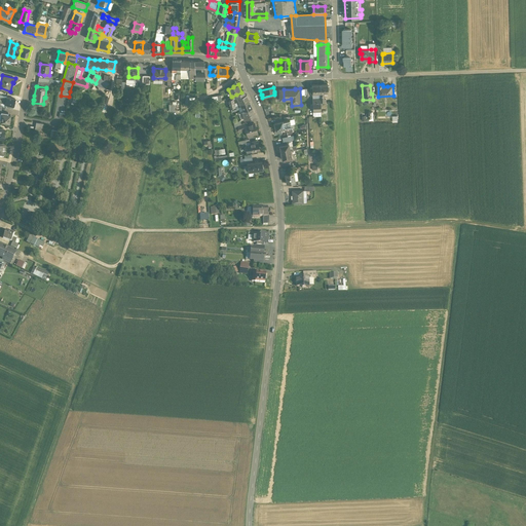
[(245,95),(243,91),(241,92),(236,95),(237,98),(238,98),(240,105),(249,101),(246,95),(245,95)]
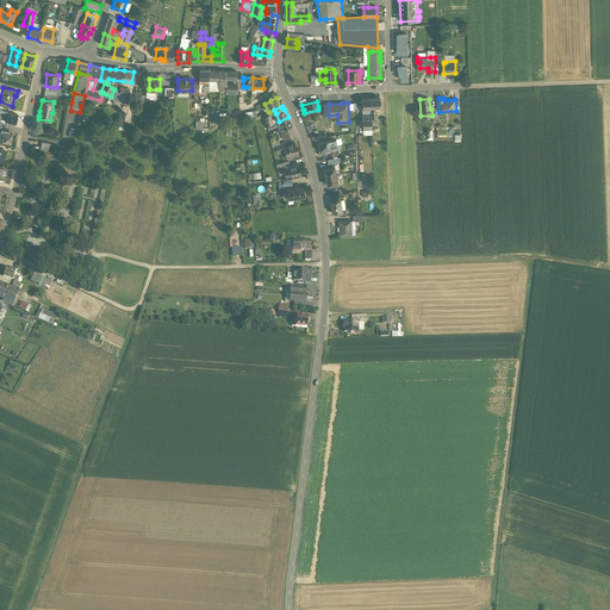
[(18,114),(7,112),(6,117),(6,120),(7,122),(16,123),(17,123),(18,119),(17,119),(18,114)]
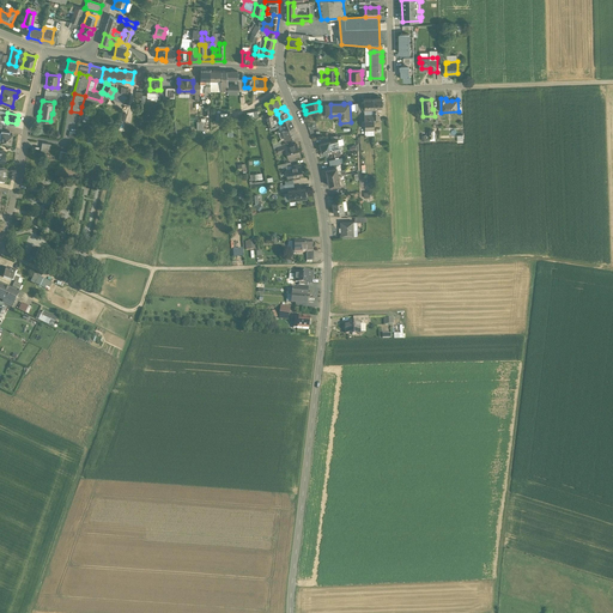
[(374,115),(364,115),(364,121),(364,126),(365,129),(374,129),(374,119),(372,119),(374,116),(374,115)]
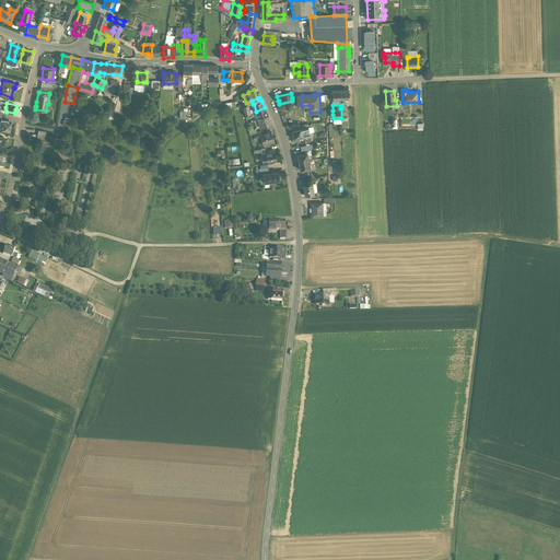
[(265,107),(256,112),(257,113),(257,114),(257,116),(258,116),(259,118),(268,115),(265,107)]
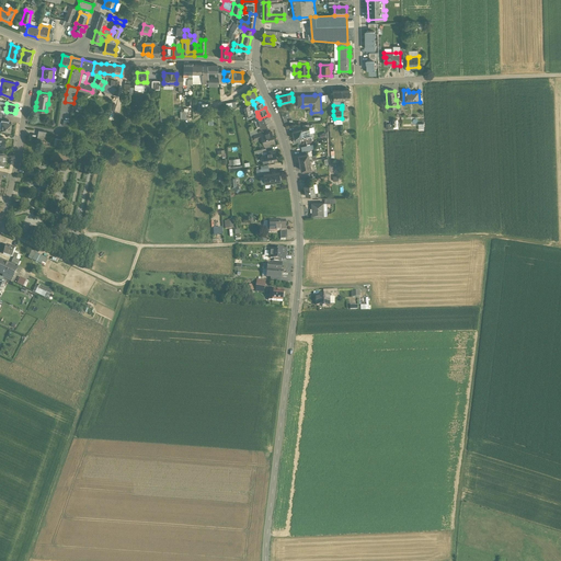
[(245,116),(247,121),(254,117),(253,115),(258,113),(256,112),(245,116)]
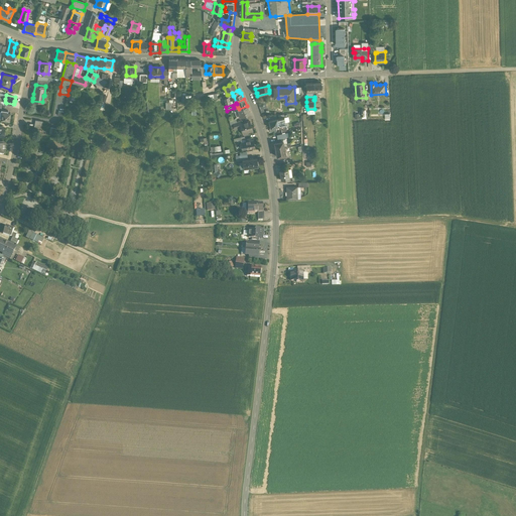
[(239,109),(238,109),(241,114),(242,117),(250,114),(248,107),(247,106),(239,109)]
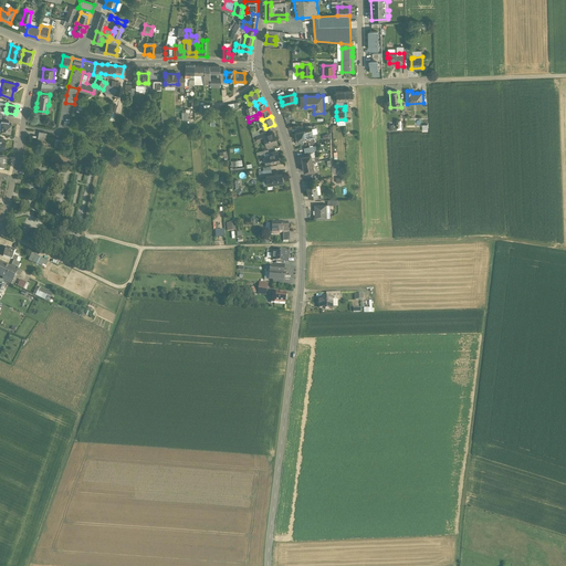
[(3,123),(1,122),(0,130),(10,132),(11,124),(8,123),(3,123)]
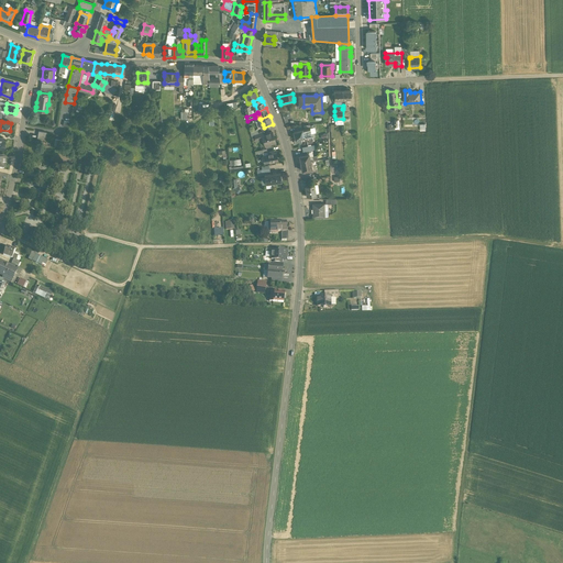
[(304,130),(302,130),(304,138),(305,138),(311,136),(310,128),(309,129),(304,130)]
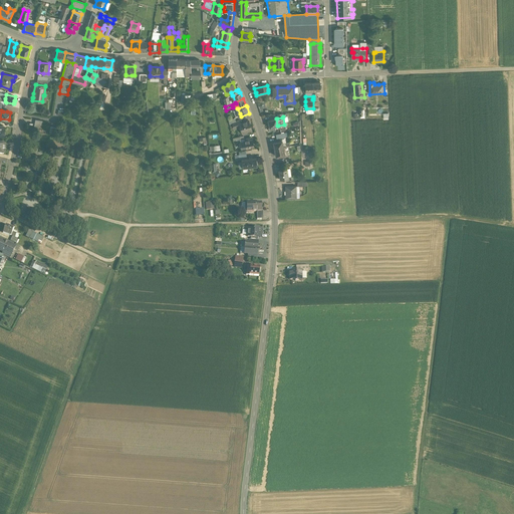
[(276,118),(268,120),(269,127),(277,125),(276,118)]
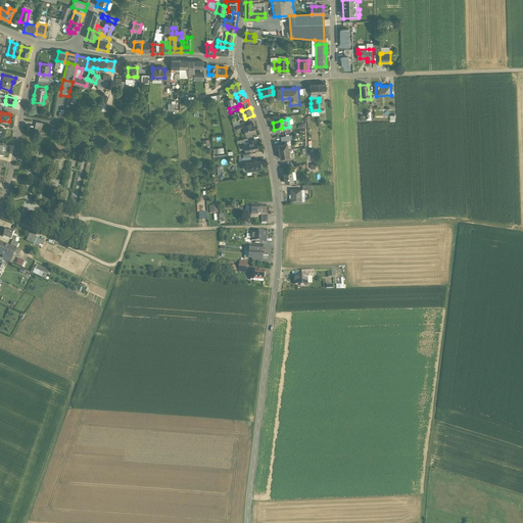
[(240,124),(237,126),(238,131),(241,130),(241,128),(244,127),(244,126),(245,125),(244,122),(240,124)]
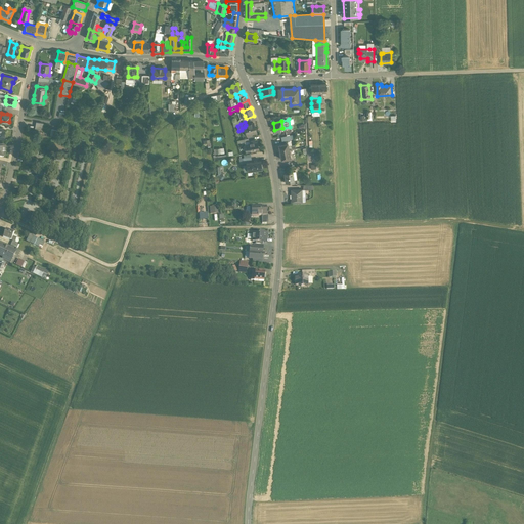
[(254,123),(248,124),(248,125),(246,125),(245,126),(245,127),(248,135),(257,133),(256,132),(255,132),(254,126),(255,126),(254,123)]
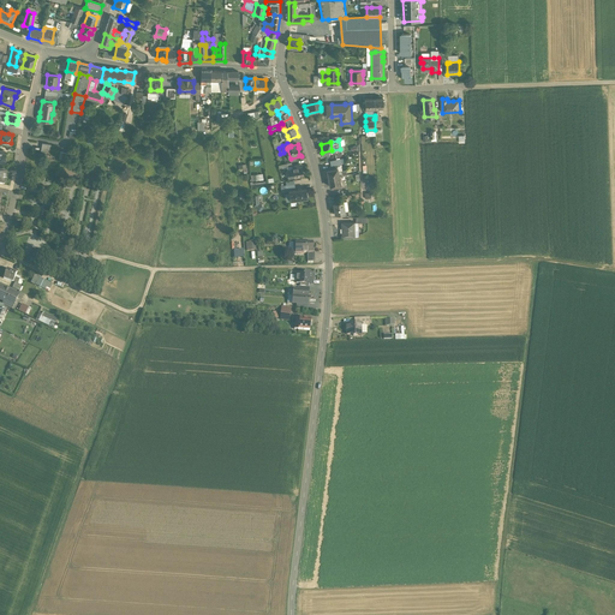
[(299,167),(293,168),(294,177),(304,175),(302,166),(299,167)]
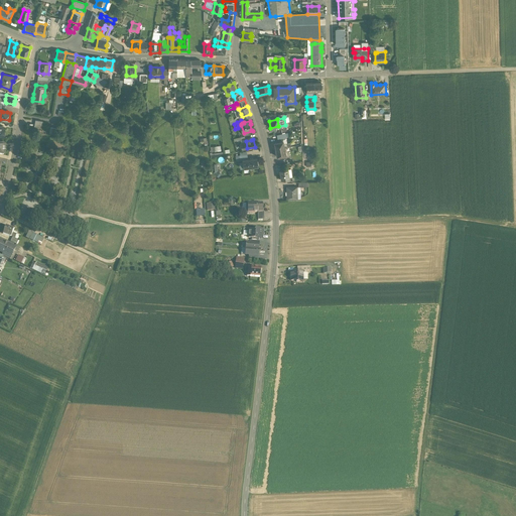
[(278,142),(274,143),(275,149),(284,148),(283,141),(278,142)]
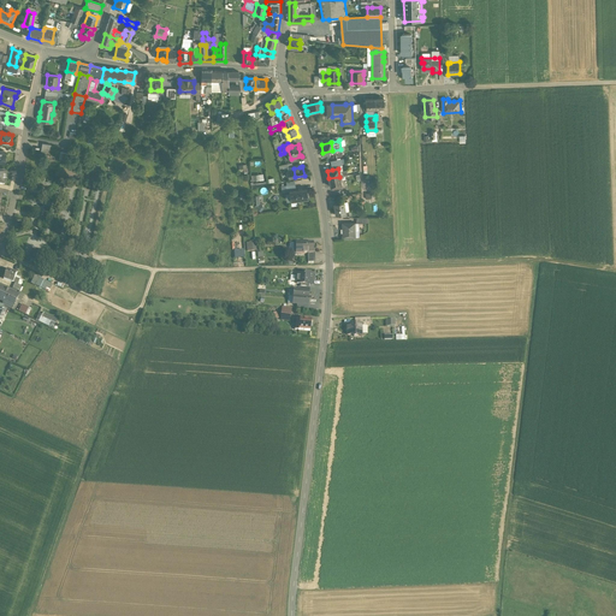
[(339,177),(329,178),(331,188),(335,187),(339,185),(341,185),(339,179),(339,177)]
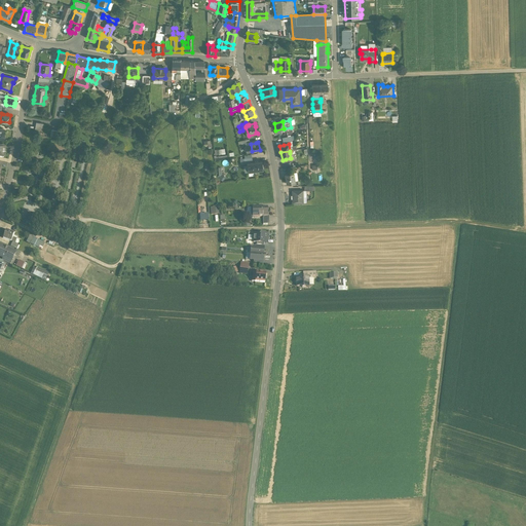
[(262,161),(253,162),(254,172),(263,170),(262,161)]
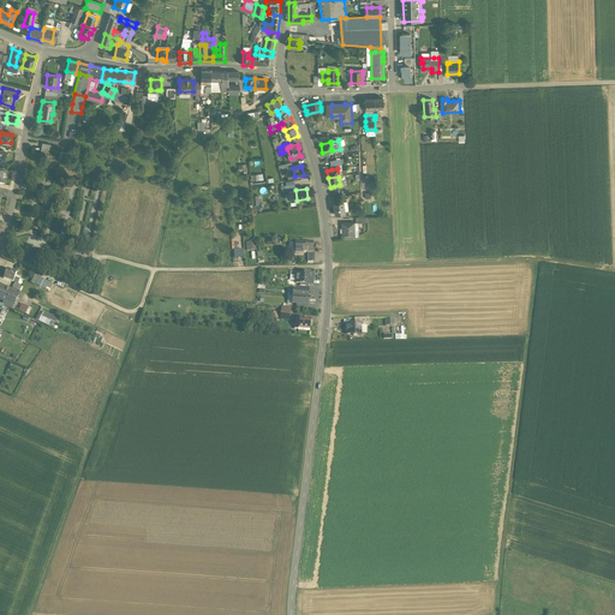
[(344,202),(333,203),(335,214),(341,213),(345,213),(344,202)]
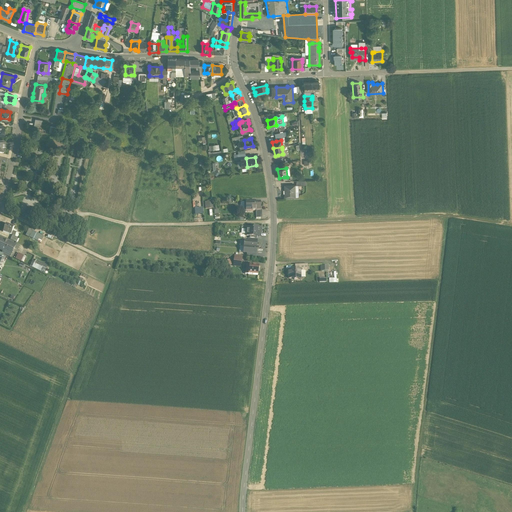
[(163,182),(163,190),(178,191),(177,197),(185,197),(185,191),(182,191),(182,182),(163,182)]
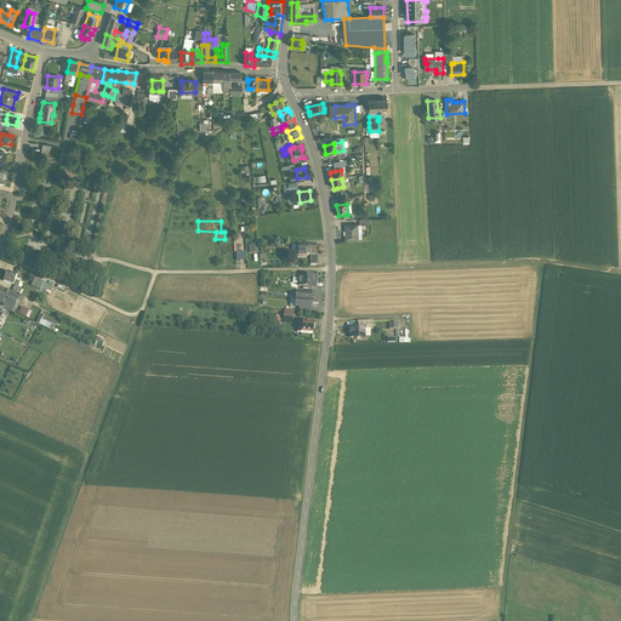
[(358,224),(345,226),(346,239),(358,239),(358,224)]
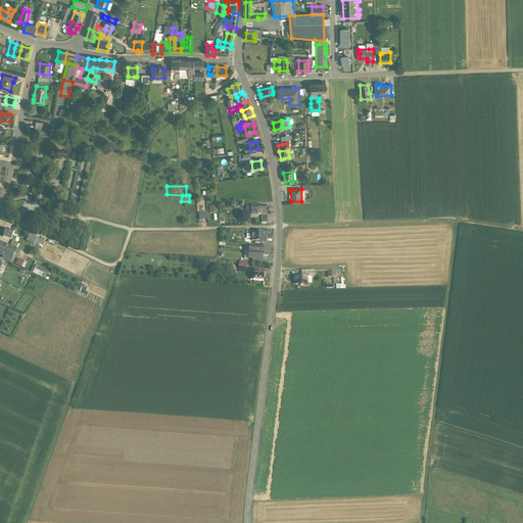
[(257,206),(245,206),(245,216),(251,216),(257,216),(257,206)]
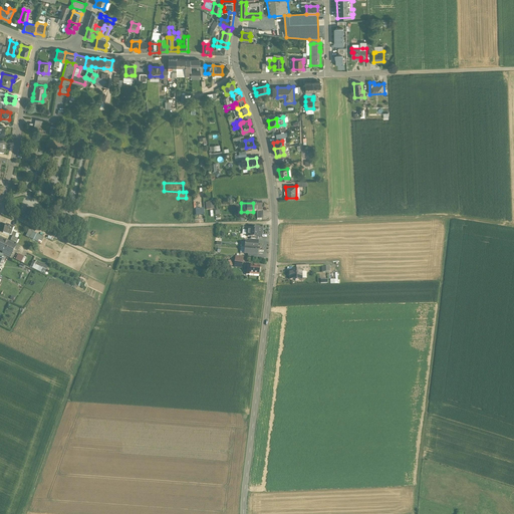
[(261,203),(253,203),(253,212),(257,212),(261,212),(261,211),(261,203)]
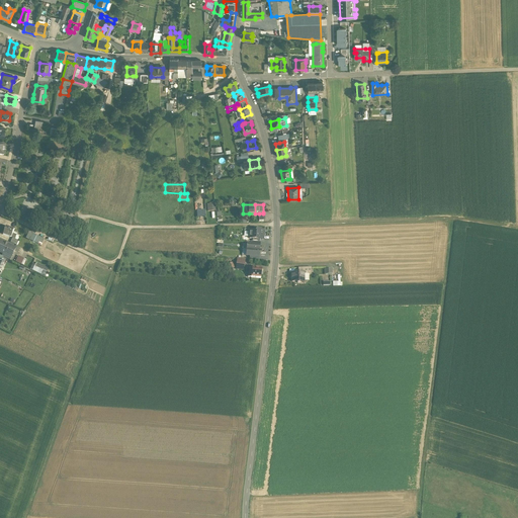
[(35,212),(27,209),(24,218),(33,221),(35,212)]
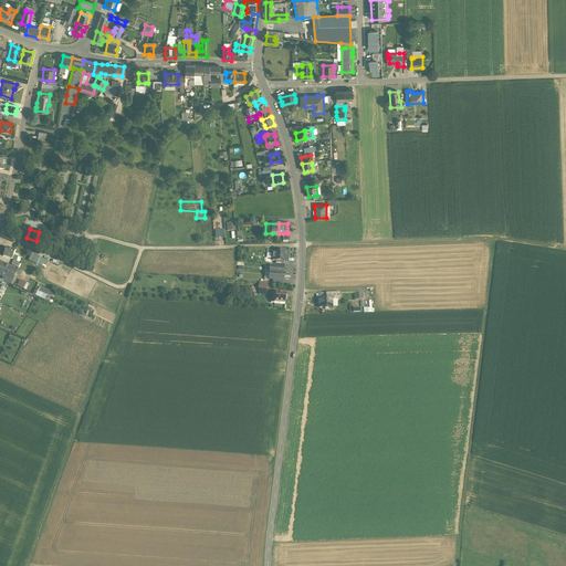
[(16,251),(7,248),(3,257),(12,260),(12,259),(13,255),(16,251)]
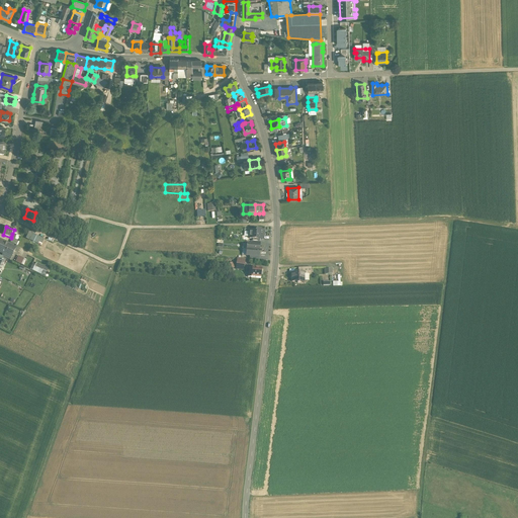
[(257,231),(256,231),(249,231),(249,233),(248,234),(248,236),(249,237),(249,239),(253,239),(260,240),(263,240),(263,231),(257,231)]
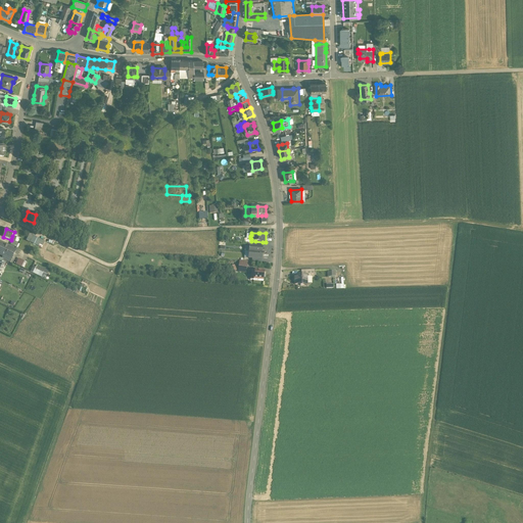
[(30,234),(26,241),(30,243),(31,243),(39,247),(40,245),(43,246),(45,242),(34,236),(30,234)]
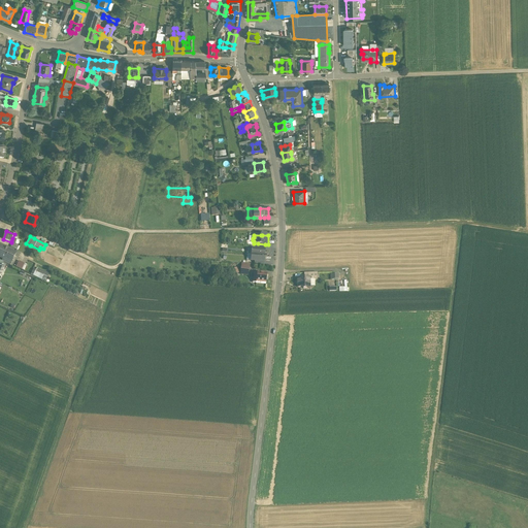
[(15,254),(1,246),(0,248),(0,257),(3,259),(11,262),(15,254)]
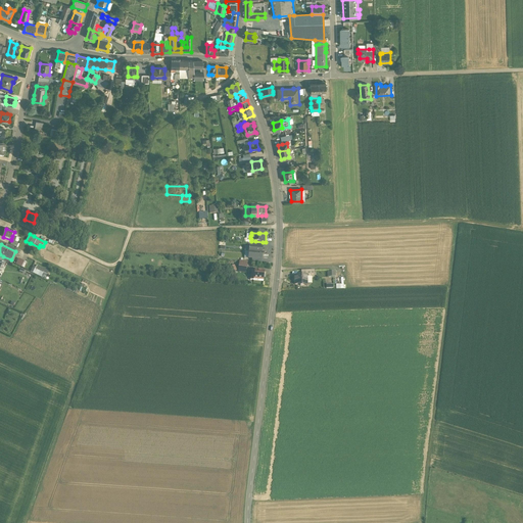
[(18,258),(15,265),(21,268),(25,262),(18,258)]
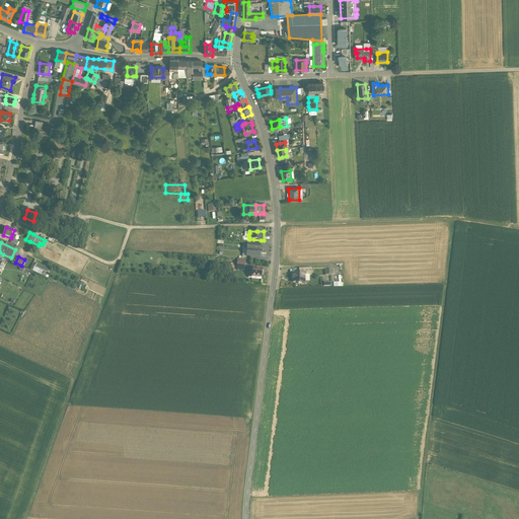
[(245,264),(237,263),(236,270),(244,271),(245,264)]
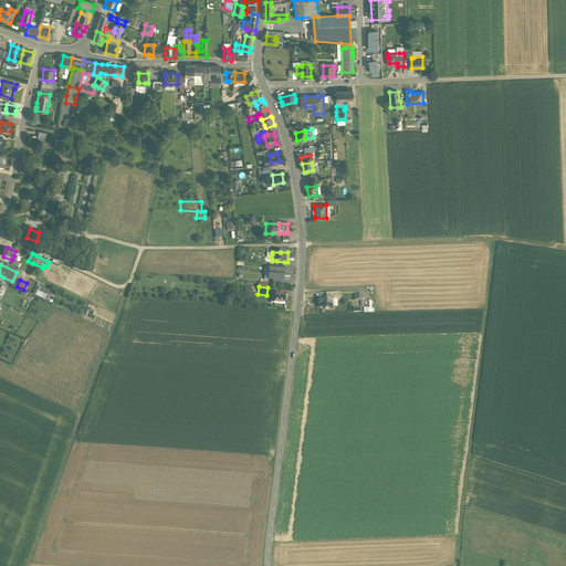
[(34,294),(49,302),(53,294),(41,287),(40,291),(35,289),(34,291),(35,291),(34,294)]
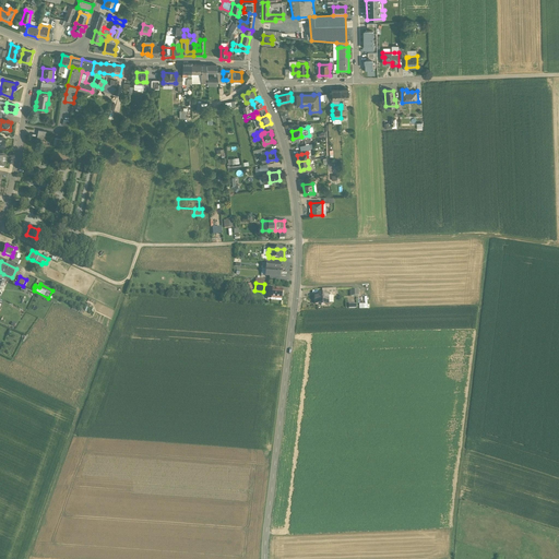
[(283,290),(272,289),(271,299),(282,300),(283,290)]
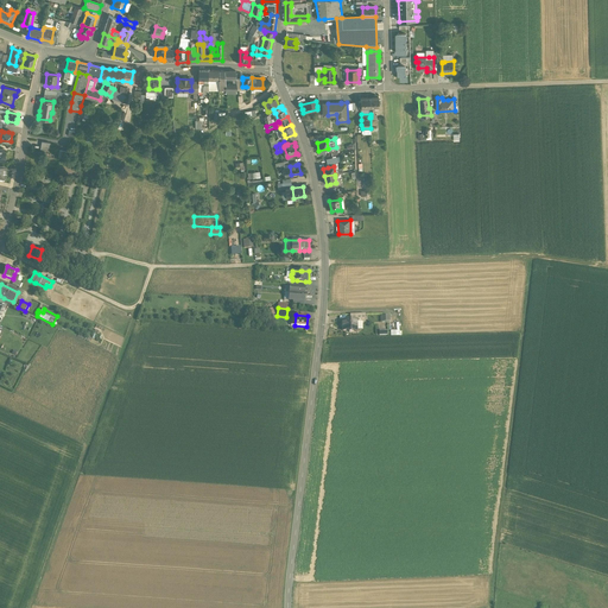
[(350,321),(342,321),(342,323),(341,323),(341,327),(342,328),(342,331),(347,331),(349,333),(352,333),(354,331),(353,330),(358,330),(358,323),(358,321),(350,321)]
